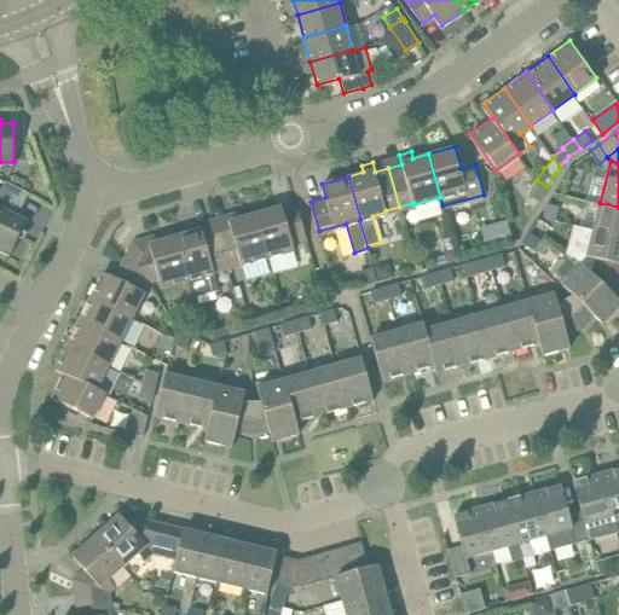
[(539,198),(547,186),(537,180),(530,192),(539,198)]
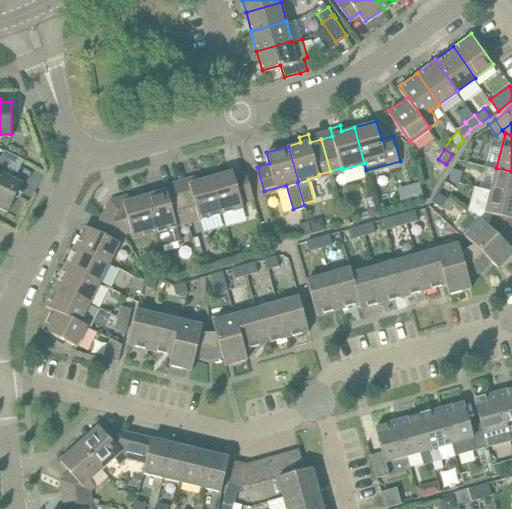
[(11,160),(0,154),(0,206),(8,210),(22,181),(13,176),(14,174),(6,170),(11,160)]
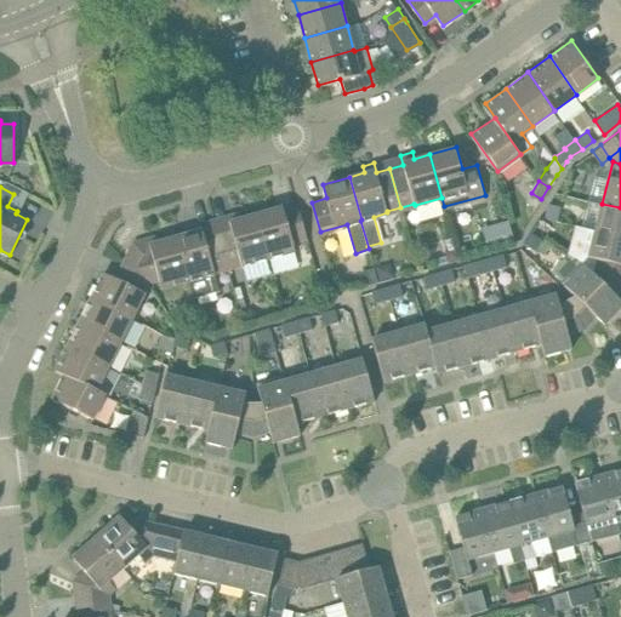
[(620,207),(602,204),(587,200),(581,224),(594,228),(594,229),(620,235),(620,207)]
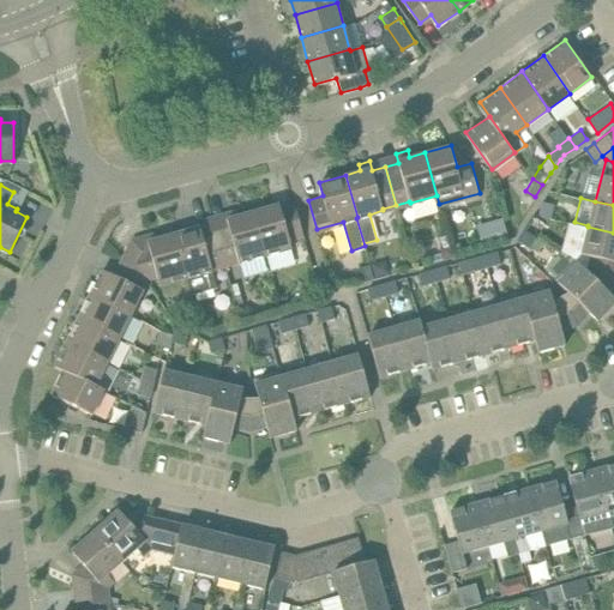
[(553,203),(542,199),(539,212),(549,216),(553,203)]
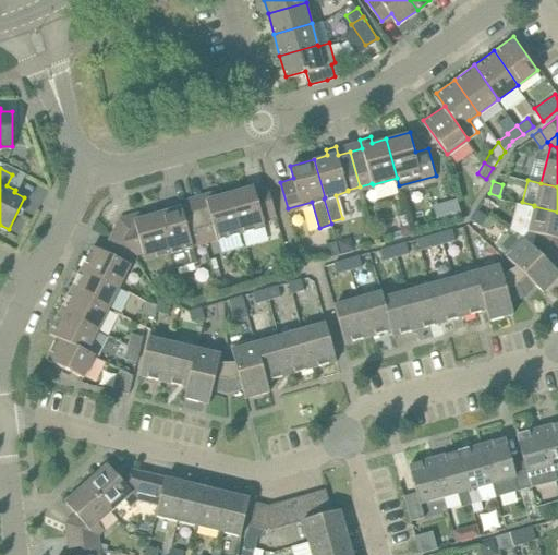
[(254,184),(230,191),(241,231),(265,225),(263,216),(276,213),(268,185),(255,189),(254,184)]
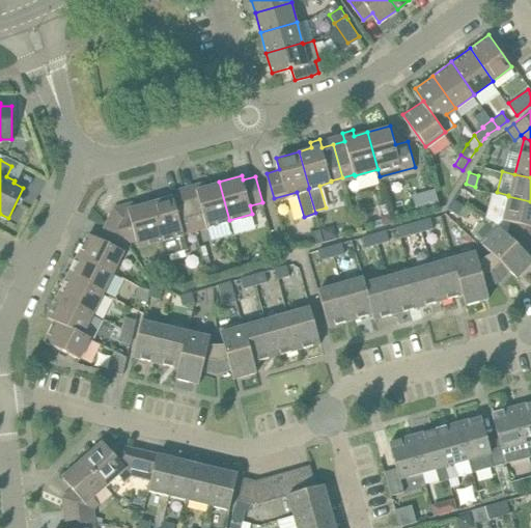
[(207,226),(229,220),(219,182),(206,186),(204,181),(183,187),(194,228),(206,225),(207,226)]
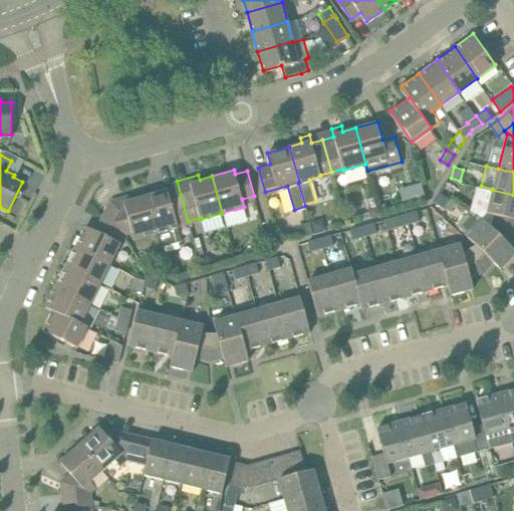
[(178,224),(188,221),(177,181),(157,186),(158,192),(146,195),(156,231),(160,245),(182,239),(178,224)]
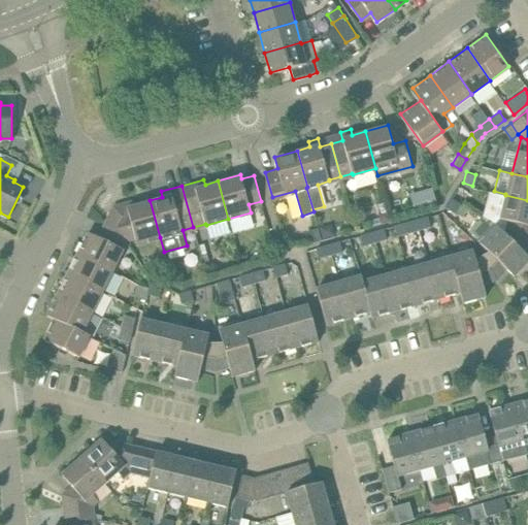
[(434,190),(422,193),(425,206),(437,203),(434,190)]
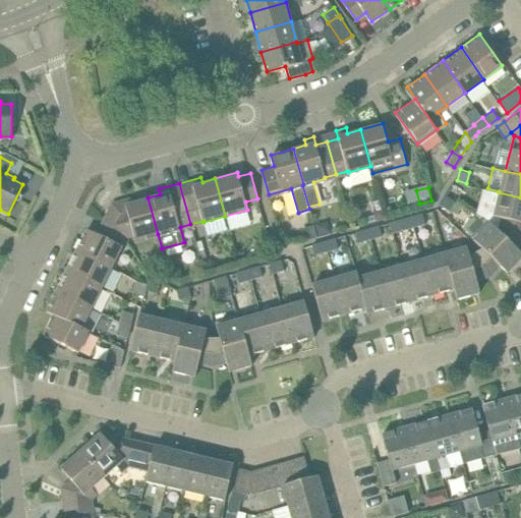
[(502,216),(498,229),(520,251),(520,247),(520,197),(499,192),(494,214),(502,216)]
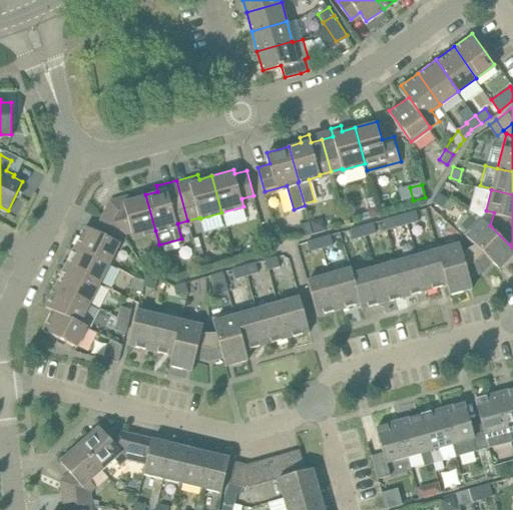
[(446,196),(436,190),(431,199),(442,205),(446,196)]
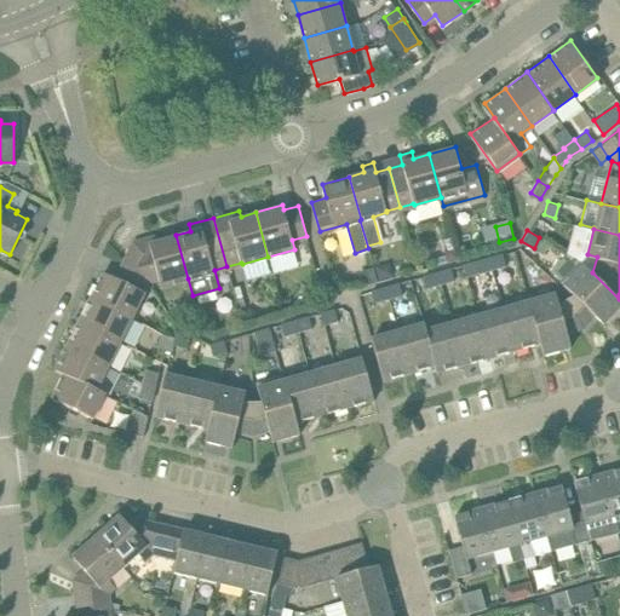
[(162,286),(188,278),(176,235),(149,242),(148,236),(133,241),(126,254),(148,281),(160,277),(162,286)]
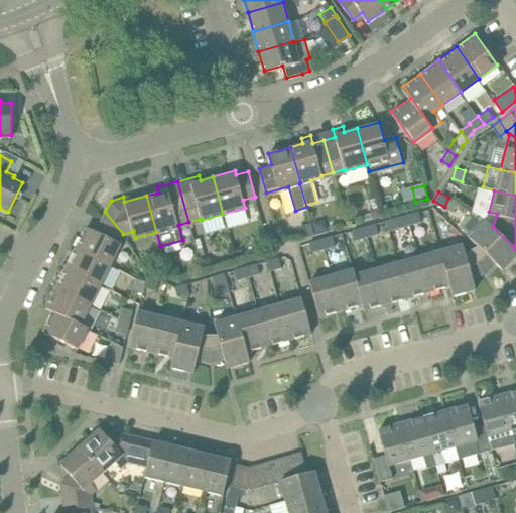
[(378,206),(370,209),(373,216),(380,214),(381,214),(378,206)]
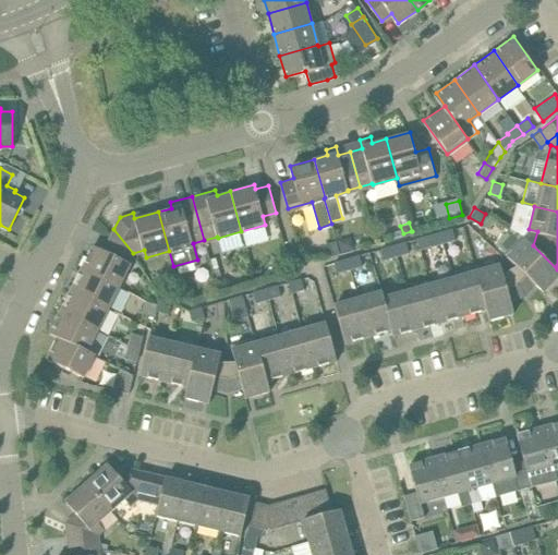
[(451,227),(439,230),(443,241),(455,238),(451,227)]
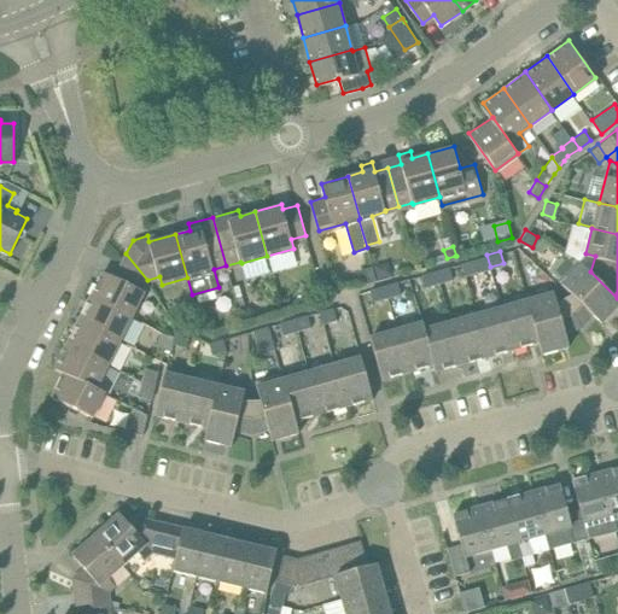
[(103,270),(92,293),(133,315),(145,291),(143,290),(147,280),(126,253),(115,275),(103,270)]
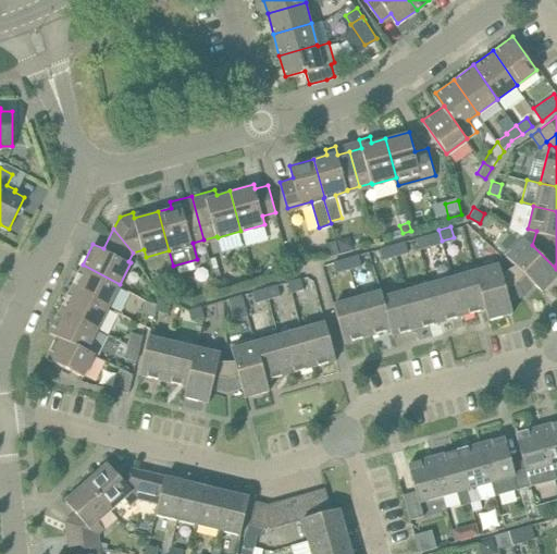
[(442,241),(438,230),(426,233),(429,244),(442,241)]
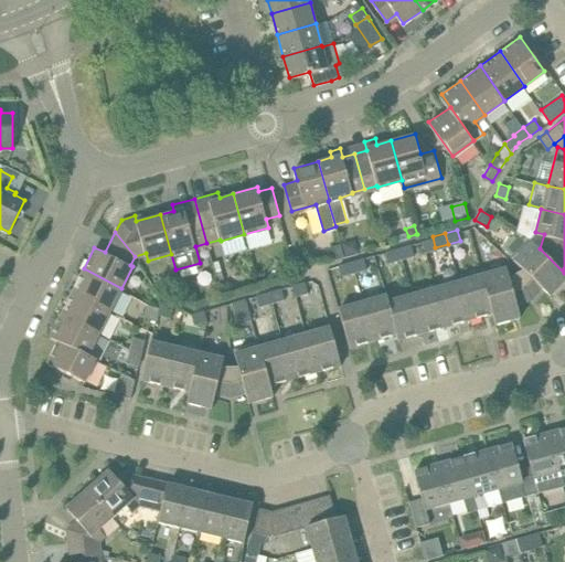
[(522,268),(515,273),(533,296),(542,287),(543,287),(547,283),(554,289),(564,278),(564,273),(540,248),(528,236),(509,255),(522,268)]
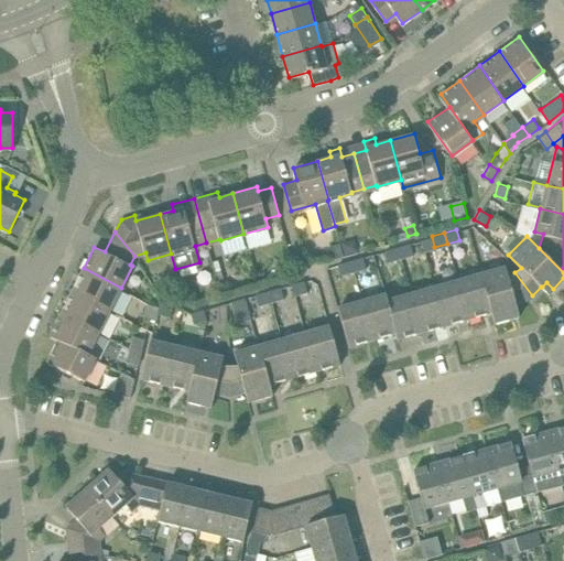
[(342,240),(345,252),(357,249),(354,237),(342,240)]
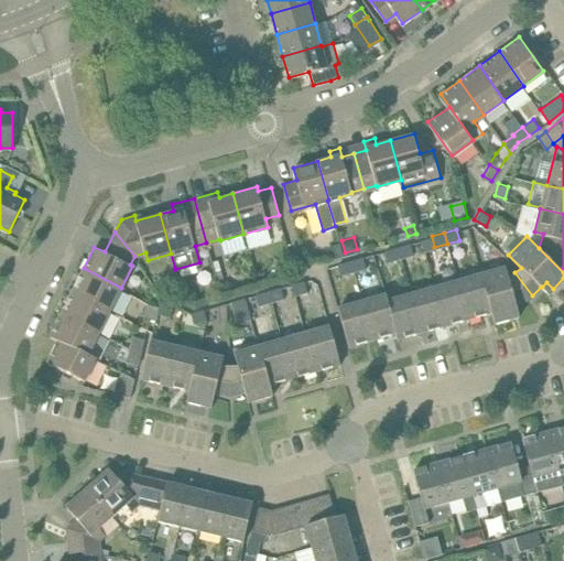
[(329,245),(326,250),(328,258),(343,254),(339,243),(329,245)]
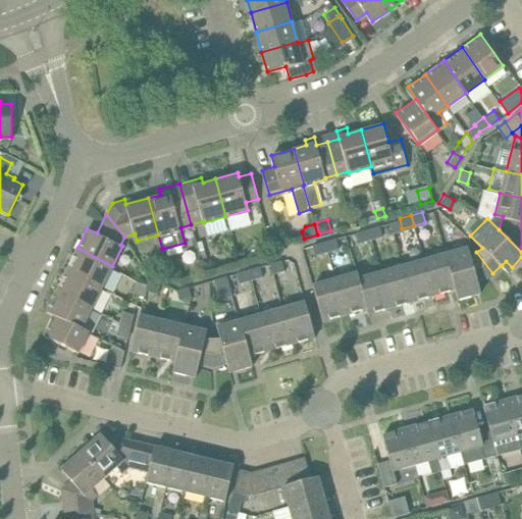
[(368,227),(371,238),(382,235),(379,224),(368,227)]
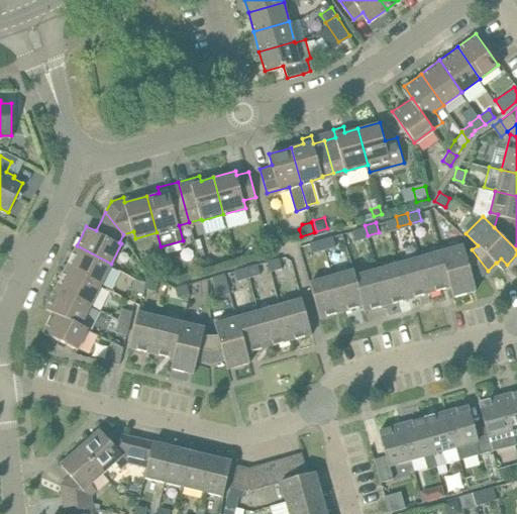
[(368,235),(365,225),(353,228),(356,238),(368,235)]
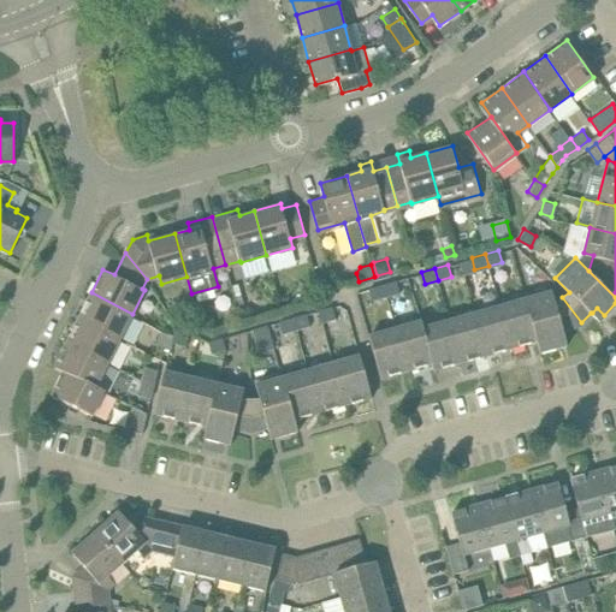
[(396,279),(383,283),(385,295),(400,290),(396,279)]
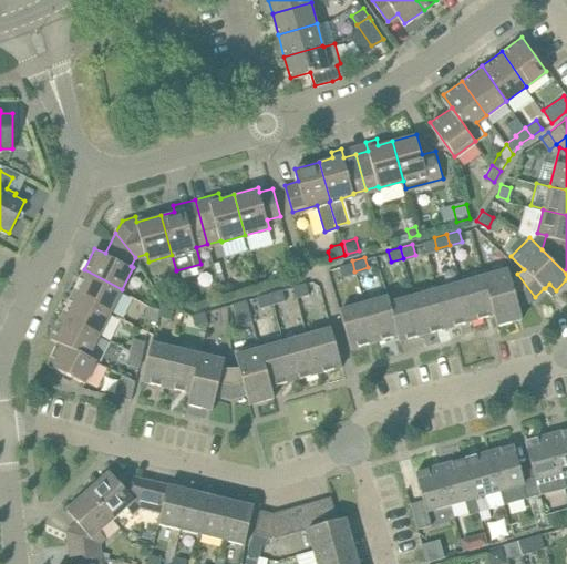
[(342,275),(354,272),(352,260),(339,264),(342,275)]
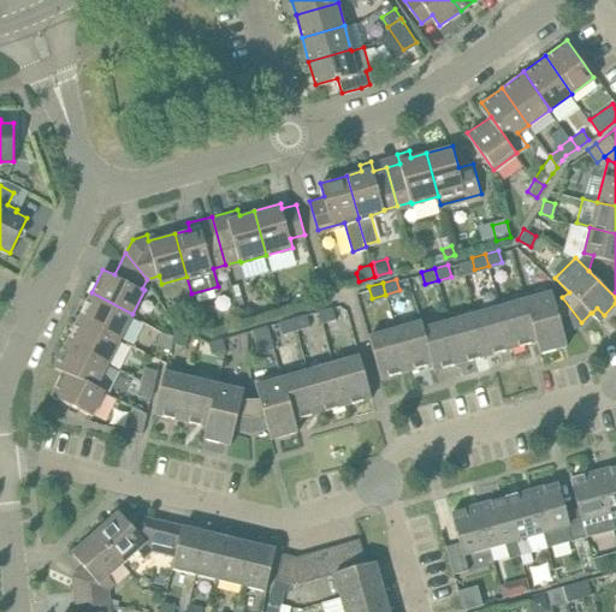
[(578,325),(581,322),(562,297),(556,302),(552,290),(525,297),(537,339),(540,351),(567,344),(563,328),(578,325)]
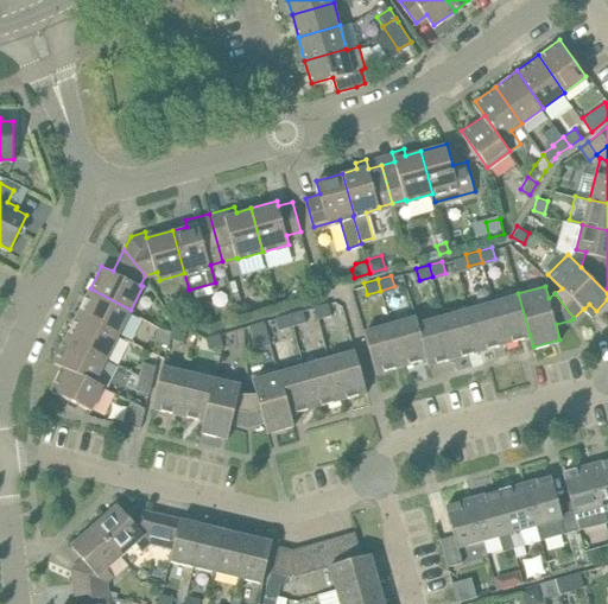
[(131,310),(90,288),(78,312),(118,332),(131,310)]
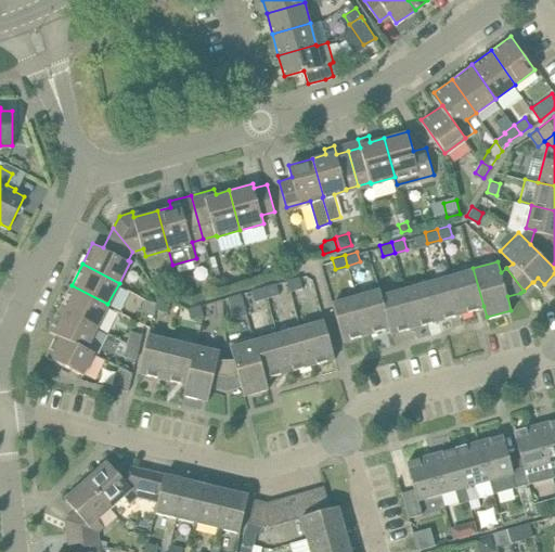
[(473,268),(450,274),(461,312),(483,306),(473,268)]
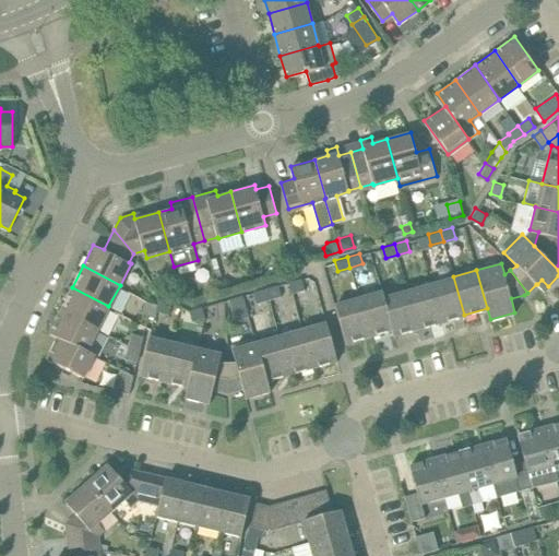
[(440,321),(464,315),(453,276),(430,283),(440,321)]
